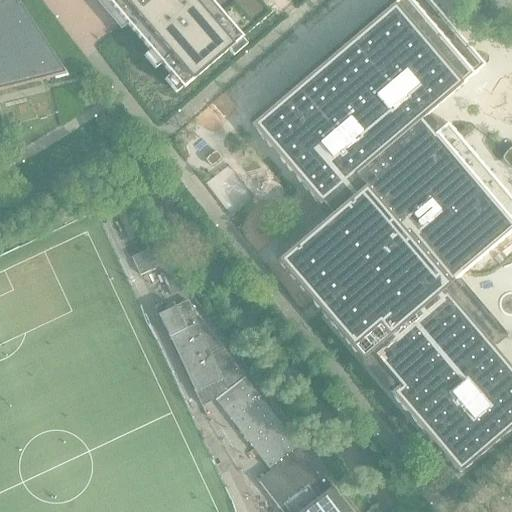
[(56,57),(55,58),(19,4),(18,3),(16,5),(15,0),(0,0),(0,91),(50,79),(54,78),(55,79),(68,76),(56,57)]
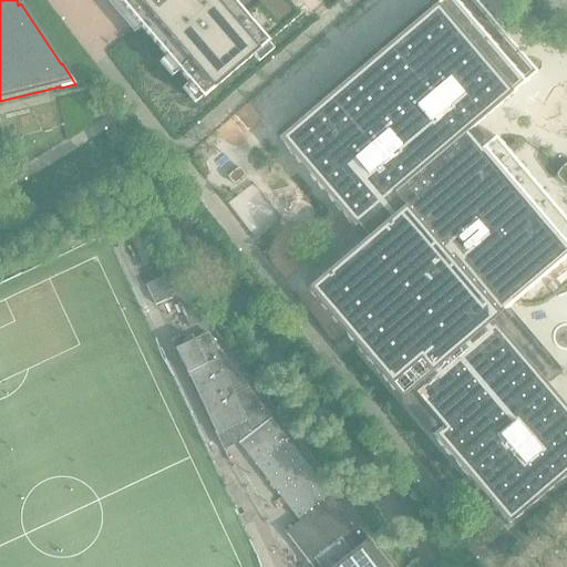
[(117,0),(126,7),(127,6),(142,22),(132,31),(134,33),(141,28),(165,57),(178,71),(188,83),(200,99),(202,100),(268,43),(267,42),(301,13),(290,0),(117,0)]
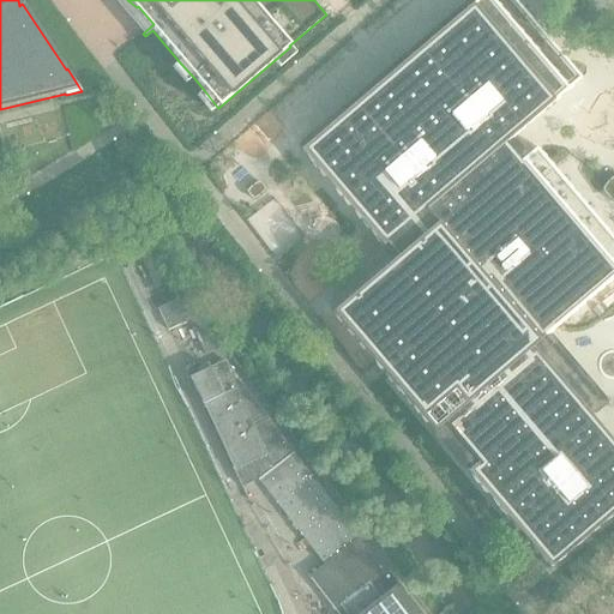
[(515,0),(476,0),(300,150),(383,247),(386,245),(397,258),(331,313),(549,569),(613,513),(613,444),(584,409),(597,397),(546,336),(613,277),(613,239),(536,148),(521,161),(505,143),(582,78),(515,0)]
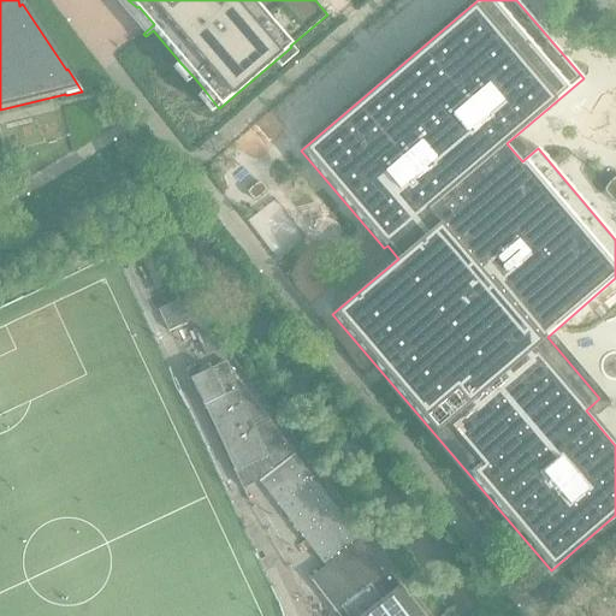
[(615,178),(604,190),(615,202),(615,178)]
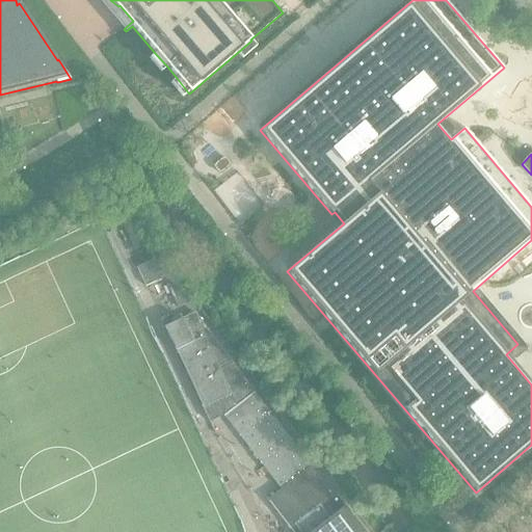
[(224,158),(214,166),(219,174),(230,164),(224,158)]
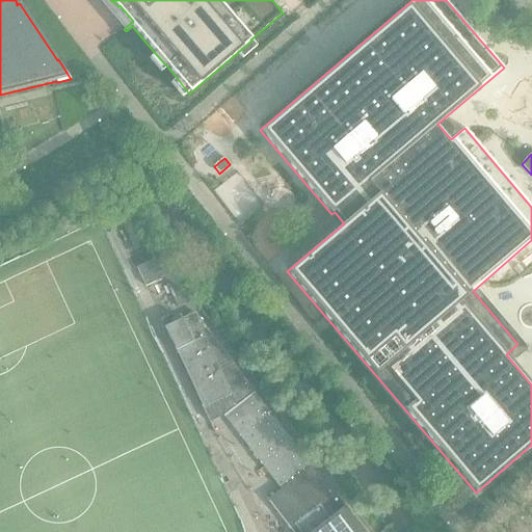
[(167,272),(174,270),(170,263),(164,266),(160,256),(136,267),(145,287),(168,275),(167,272)]
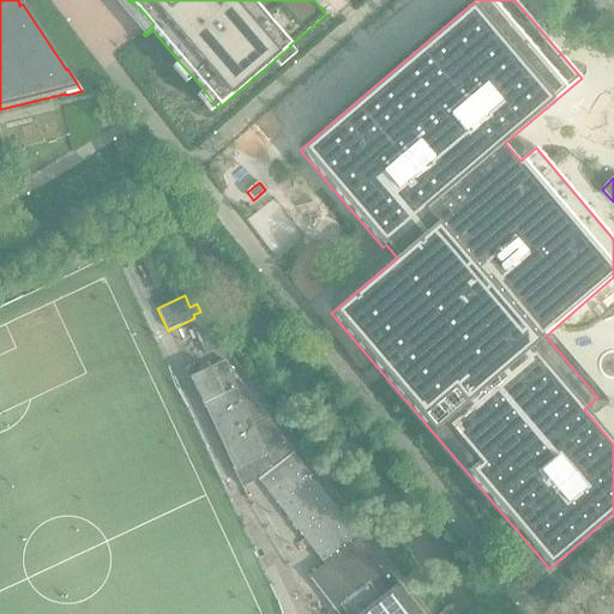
[(214,349),(200,324),(191,329),(204,354),(214,349)]
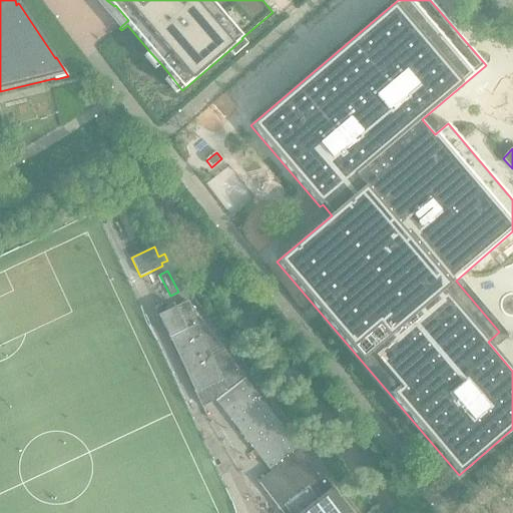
[(259,398),(244,380),(245,379),(187,302),(158,315),(169,338),(170,338),(195,391),(194,392),(201,407),(214,401),(215,402),(216,401),(230,420),(229,421),(230,422),(231,421),(250,446),(249,447),(250,447),(251,447),(271,472),(299,450),(279,425),(281,424),(280,424),(279,424),(266,407),(267,406),(264,402),(263,403),(259,399),(261,398),(260,398),(259,398)]
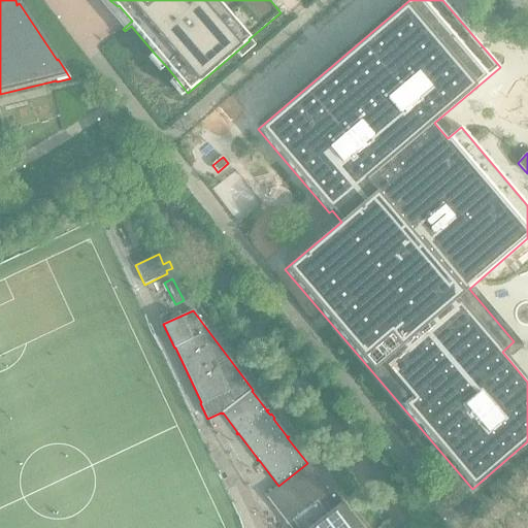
[(278,486),(264,497),(265,498),(266,498),(290,527),(361,527),(309,462),(308,463),(307,463),(278,486)]
